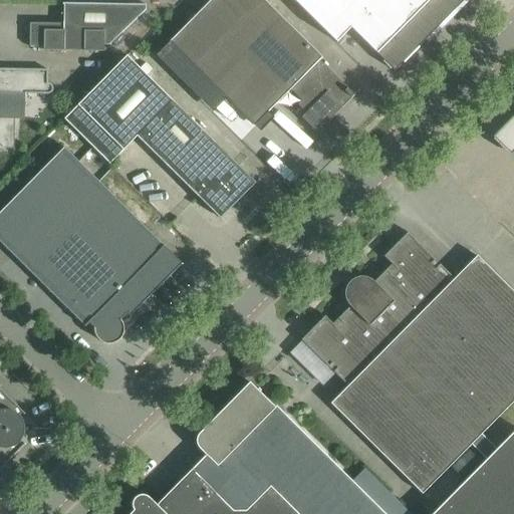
[(339,105),(342,108),(354,95),(319,61),(322,58),(263,0),(211,0),(170,43),(255,126),(291,90),(301,100),(297,104),(319,126),(339,105)]
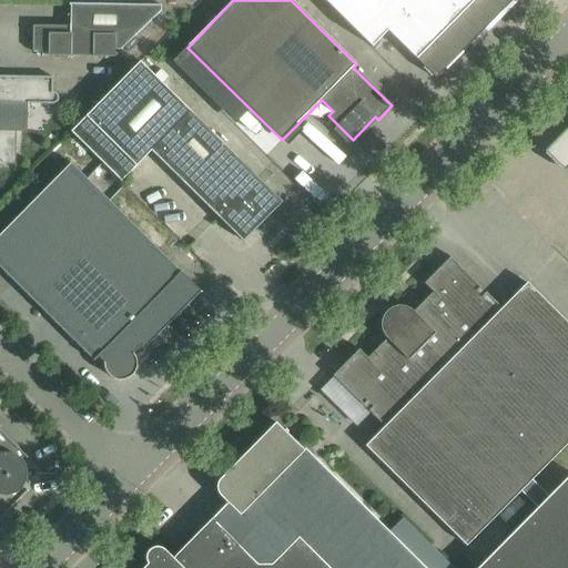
[(324,0),(373,48),(388,31),(436,79),(514,0),(324,0)]
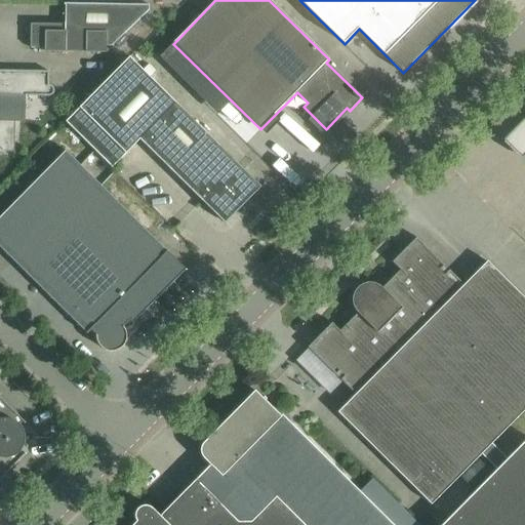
[(64,5),(65,5),(65,25),(30,24),(30,48),(44,48),(44,51),(66,52),(66,33),(86,33),(85,52),(107,52),(107,46),(112,46),(149,10),(149,5),(64,4),(64,5)]
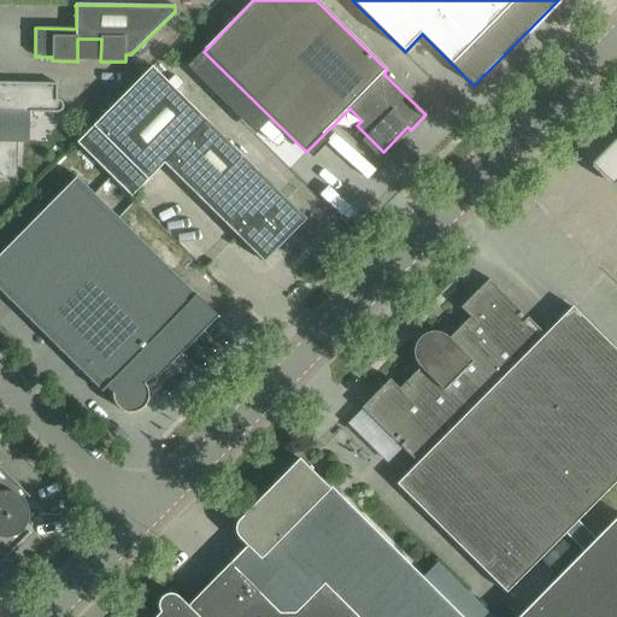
[(307,221),(152,66),(77,142),(131,197),(164,163),(264,263),(307,221)]
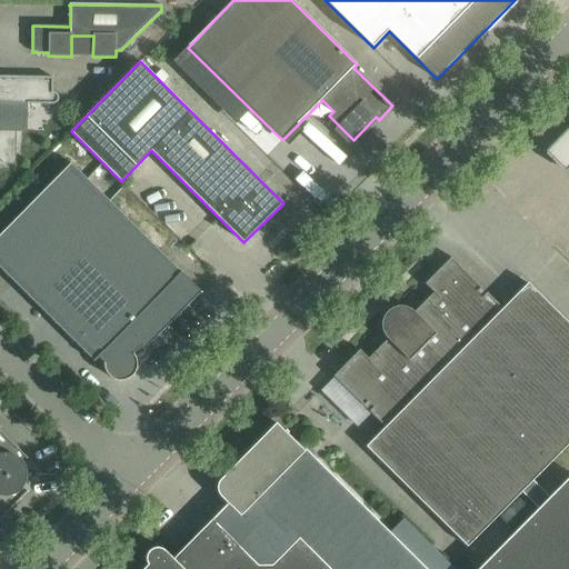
[(0,165),(8,165),(16,157),(17,122),(13,121),(13,103),(57,105),(57,78),(0,77),(0,165)]
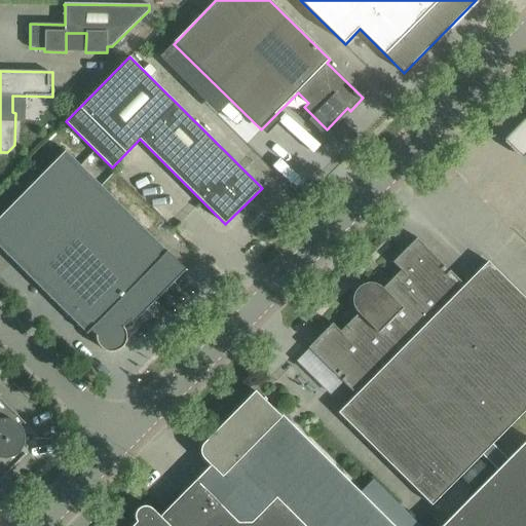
[(525,118),(511,135),(525,150),(525,118)]
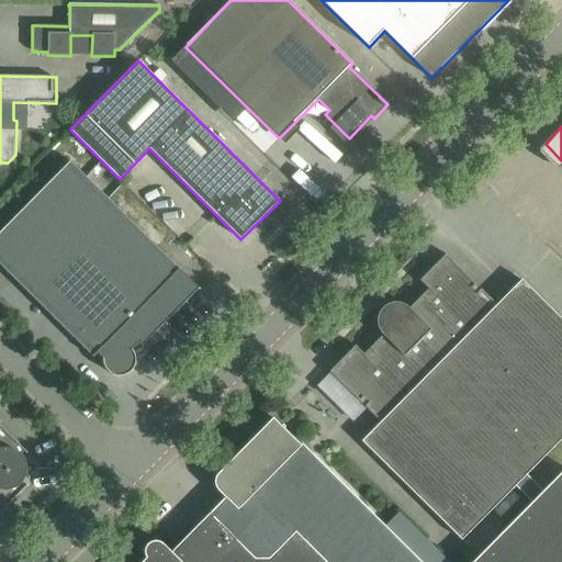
[(138,344),(142,346),(199,289),(72,165),(0,237),(0,265),(92,357),(93,358),(98,353),(103,359),(103,364),(105,369),(109,372),(112,375),(117,377),(122,377),(126,375),(131,372),(134,369),(135,363),(136,359),(135,355),(132,350),(138,344)]
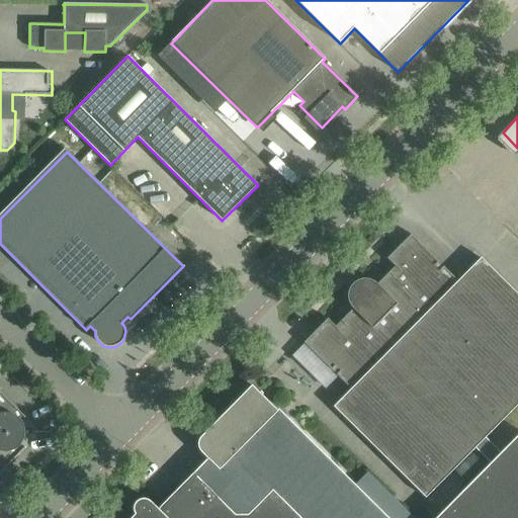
[(328,319),(304,343),(351,390),(334,407),(348,421),(426,498),(476,448),(491,463),(500,453),(485,438),(517,405),(517,294),(481,258),(458,281),(411,235),(386,259),(398,269),(392,274),(390,272),(377,284),(376,283),(375,282),(373,281),(372,281),(371,280),(369,280),(368,279),(366,279),(365,279),(363,279),(362,279),(360,280),(359,280),(358,281),(356,281),(355,282),(354,283),(353,284),(352,285),(351,286),(350,288),(349,289),(349,290),(348,292),(348,293),(348,295),(348,296),(348,298),(348,299),(348,301),(349,303),(349,304),(350,306),(351,307),(352,308),(353,309),(341,321),(343,324),(338,329),(328,319)]
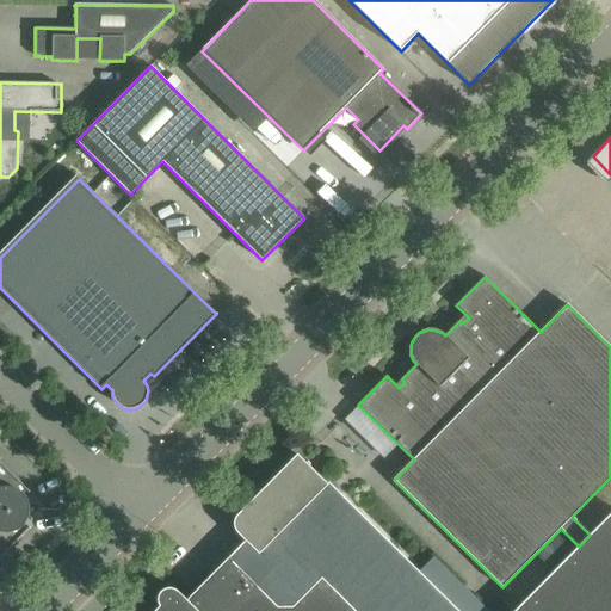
[(610,610),(610,513),(590,535),(579,547),(514,610),(457,610),(328,482),(327,485),(297,455),(239,513),(238,516),(236,517),(235,518),(235,519),(234,520),(234,522),(234,523),(234,524),(234,525),(234,526),(234,528),(235,530),(235,531),(236,534),(239,535),(245,542),(187,599),(187,600),(187,602),(179,593),(177,592),(176,591),(173,590),(172,588),(170,588),(167,588),(165,590),(164,590),(161,591),(160,592),(159,594),(158,596),(158,598),(158,600),(158,602),(158,604),(159,605),(159,608),(155,610),(610,610)]
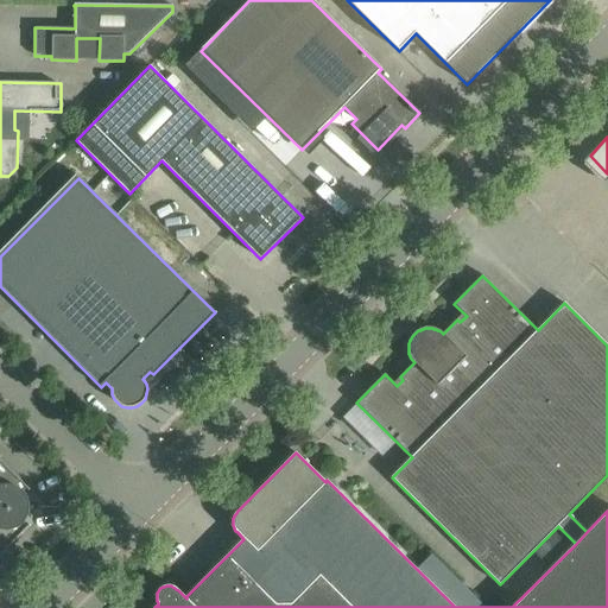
[(0,556),(30,526),(29,525),(27,527),(23,524),(25,523),(25,520),(26,519),(27,517),(29,514),(29,512),(30,511),(30,507),(29,505),(29,502),(29,501),(27,499),(26,495),(24,493),(23,492),(26,489),(29,491),(30,489),(0,460),(0,556)]
